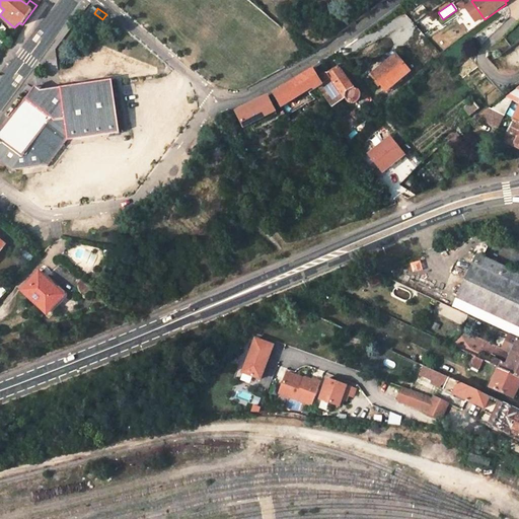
[(432,39),(444,51),(464,31),(452,18),(432,39)]
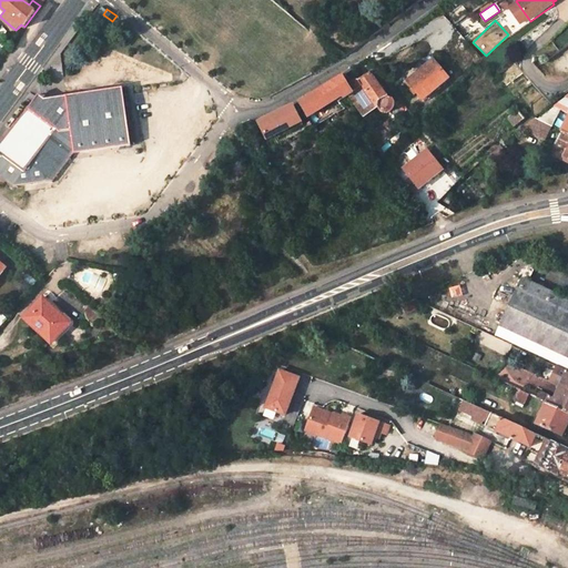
[(449,78),(435,60),(409,81),(425,99),(449,78)]
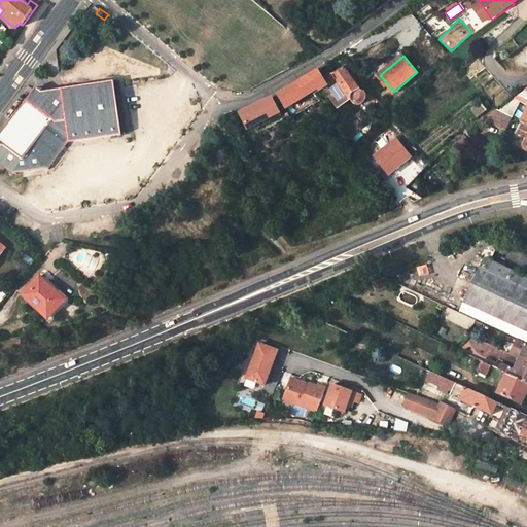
[(326,85),(321,89),(338,109),(350,100),(351,103),(355,105),(360,104),(363,100),(365,95),(364,92),(361,89),(358,88),(342,66),(329,73),(322,77),(326,85)]
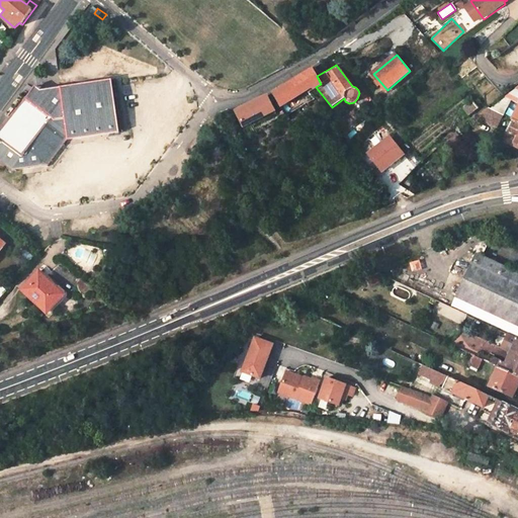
[(313,90),(316,87),(321,84),(317,76),(313,67),(286,83),(271,91),(280,106),(303,93),(301,89),(309,85),(313,90)]
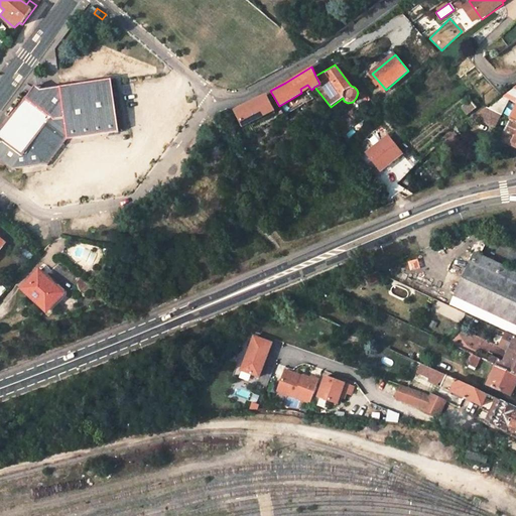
[(28,99),(0,136),(0,157),(13,168),(50,165),(70,140),(121,133),(116,82),(63,88),(65,96),(44,99),(38,106),(28,99)]
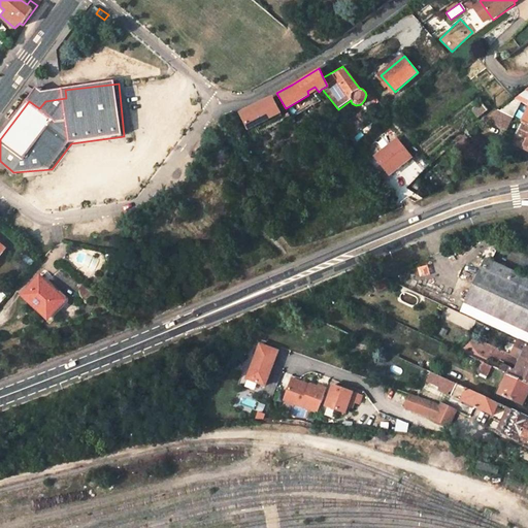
[(527,91),(517,99),(521,100),(527,103),(527,91)]
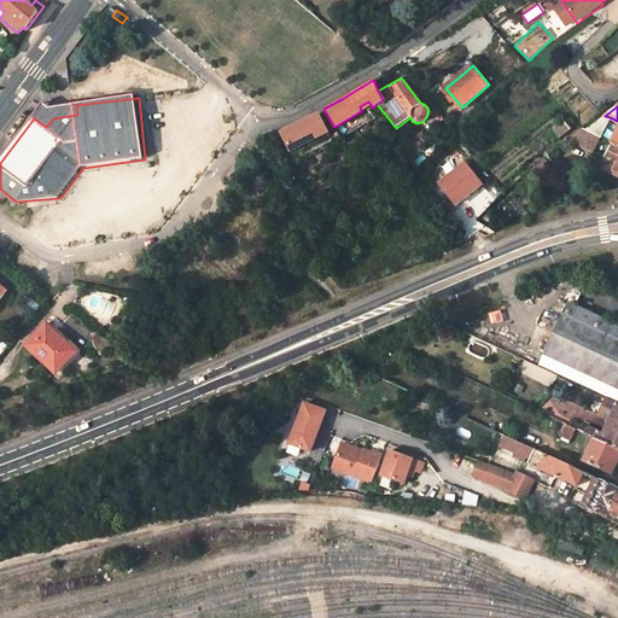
[(327,132),(316,112),(280,132),(290,151),(327,132)]
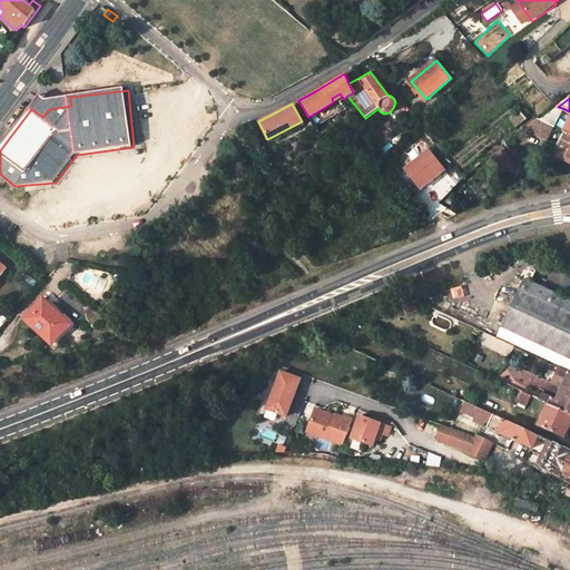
[(524,116),(518,107),(503,118),(510,126),(524,116)]
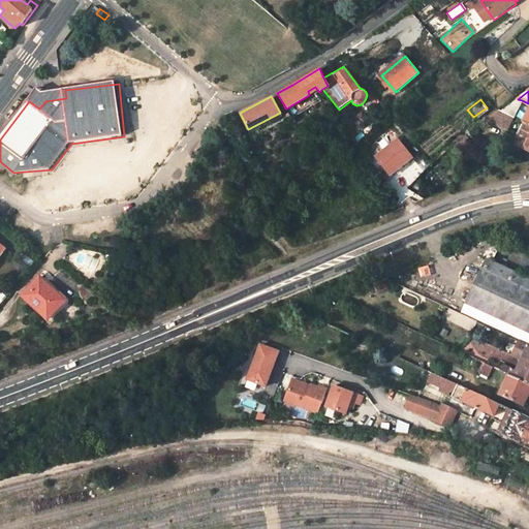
[(501,111),(514,117),(522,100),(518,99),(501,111)]
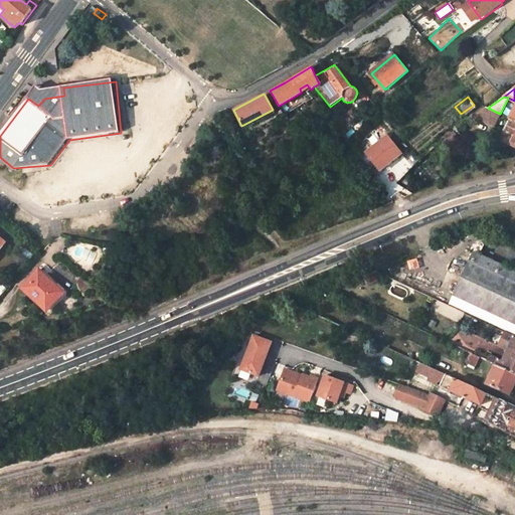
[(473,117),(479,120),(485,107),(473,117)]
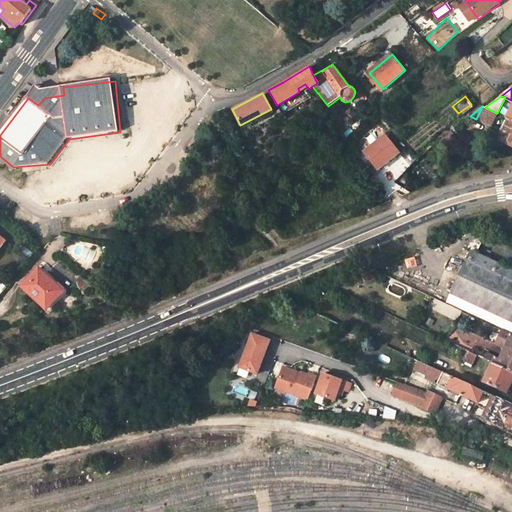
[(482,106),(476,119),(491,126),(497,113),(485,107),(482,106)]
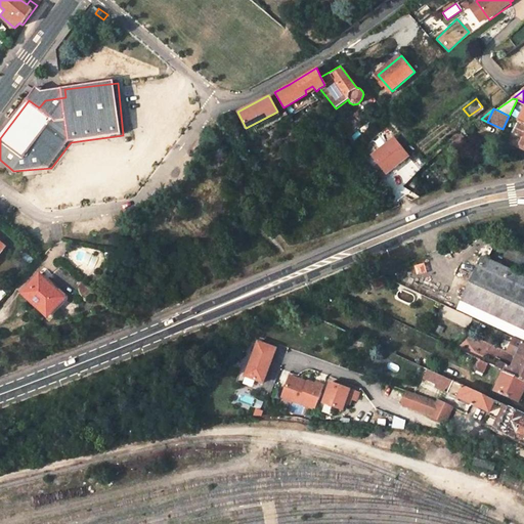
[(523,123),(517,136),(514,135),(511,143),(523,148),(523,123)]
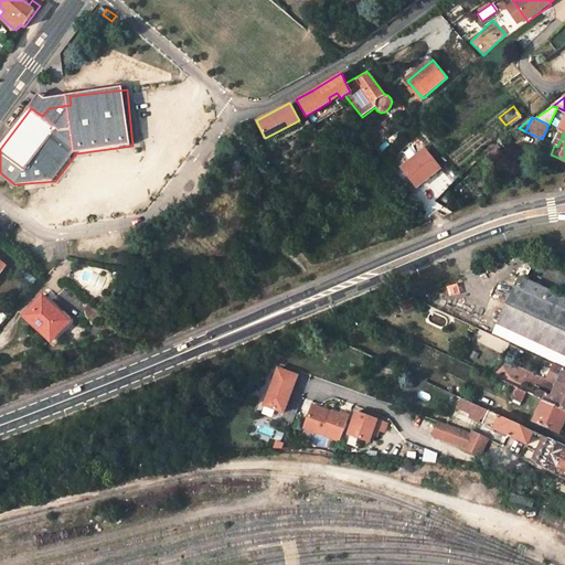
[(490,159),(501,149),(499,145),(486,155),(490,159)]
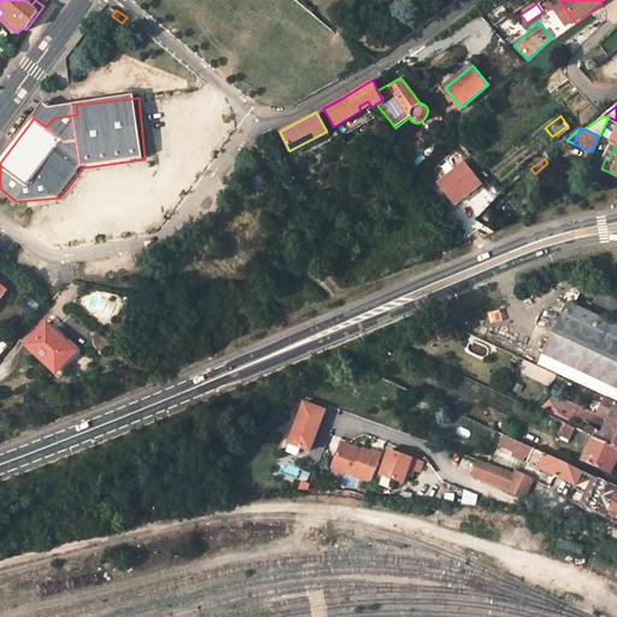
[(434,183),(454,209),(483,186),(464,160),(434,183)]
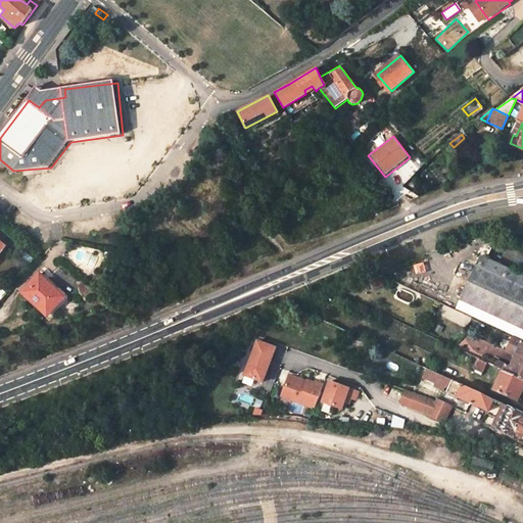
[(384,184),(390,192),(397,186),(391,178),(384,184)]
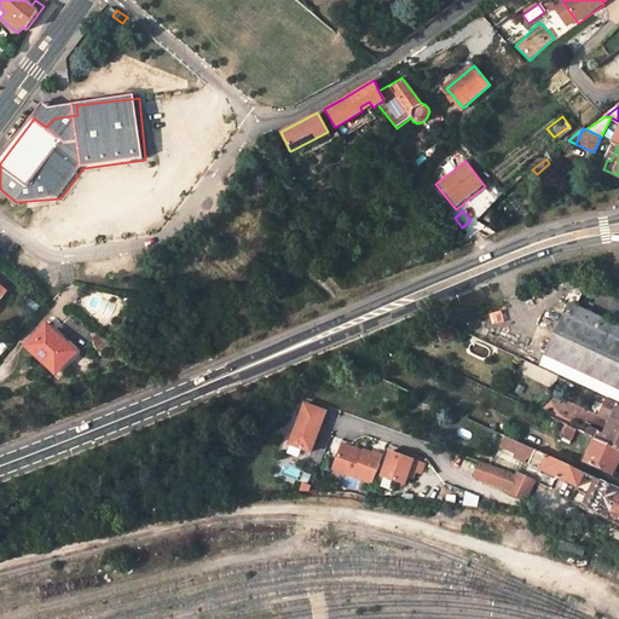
[(0,308),(11,295),(0,287),(0,308)]
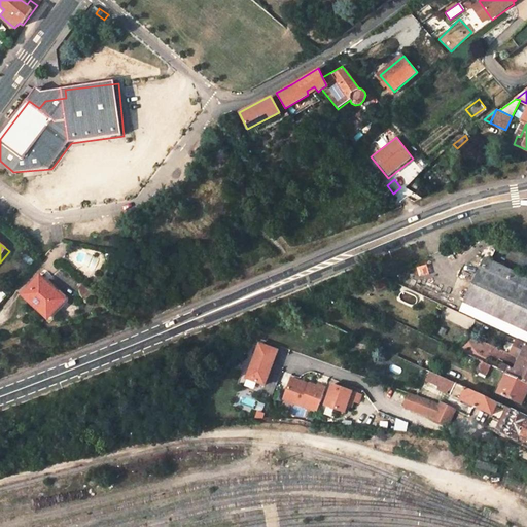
[(526,276),(482,255),(461,302),(526,331),(526,276)]
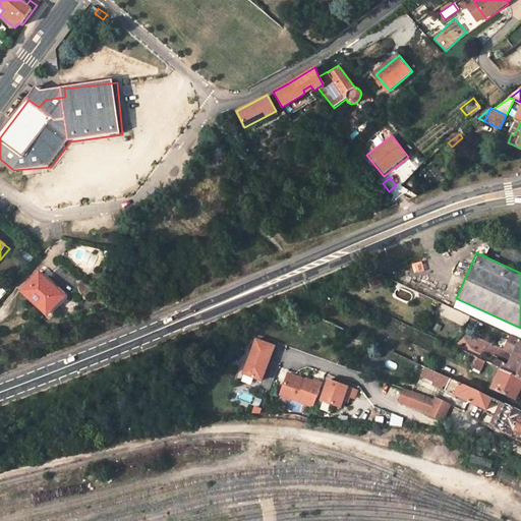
[(38,274),(21,291),(46,314),(60,299),(50,289),(52,287),(38,274)]
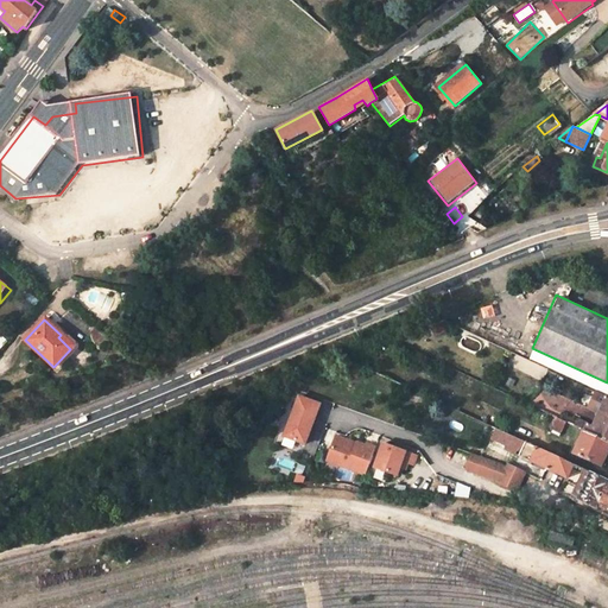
[(365,366),(349,359),(344,369),(360,377),(365,366)]
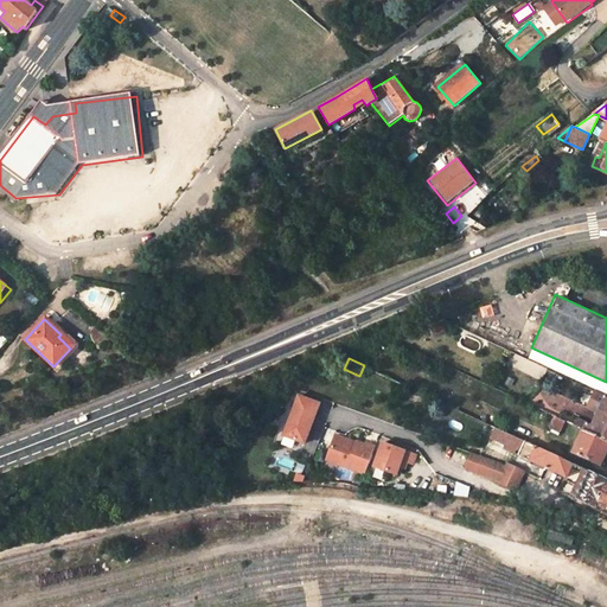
[(558,396),(567,377),(549,369),(541,388),(558,396)]
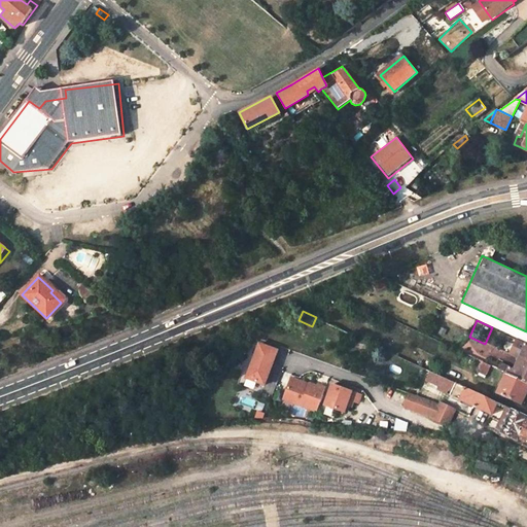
[(526,343),(492,327),(485,344),(513,356),(515,357),(520,357),(525,359),(519,371),(516,370),(508,367),(506,374),(526,382),(526,343)]
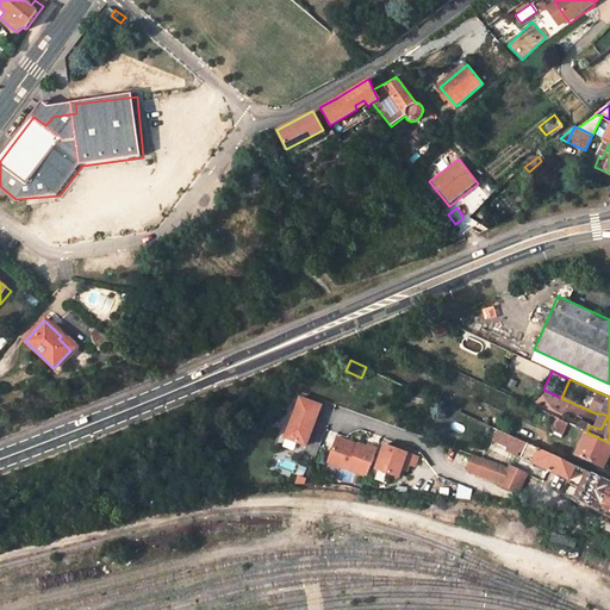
[(298,394),(284,435),(304,443),(315,415),(313,415),(318,403),(298,394)]
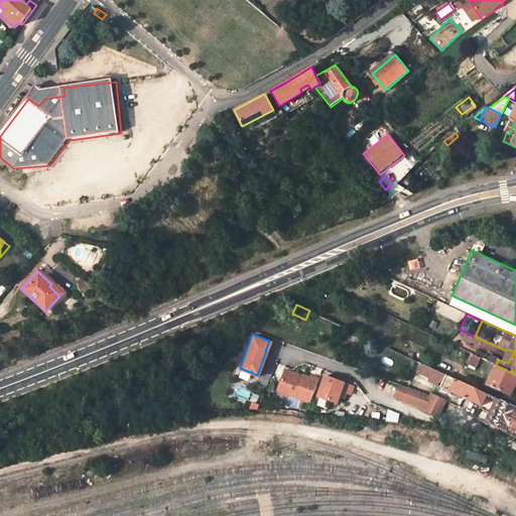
[(509,350),(505,362),(508,363),(514,352),(509,350)]
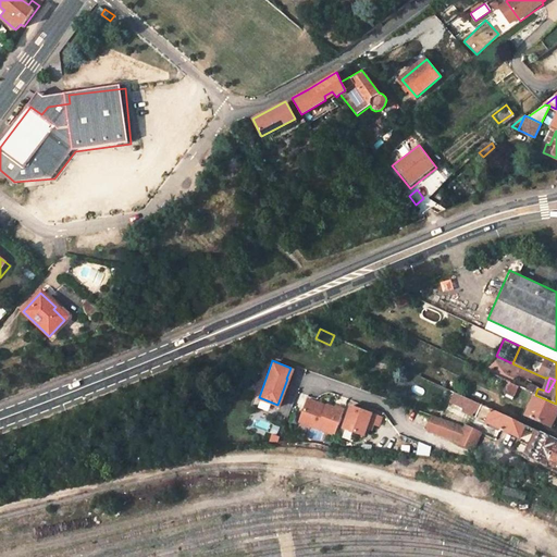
[(506,396),(516,397),(518,385),(507,384),(506,396)]
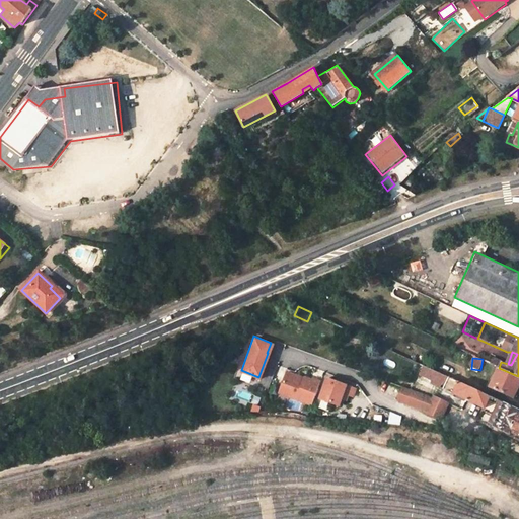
[(430,382),(435,370),(420,363),(414,375),(430,382)]
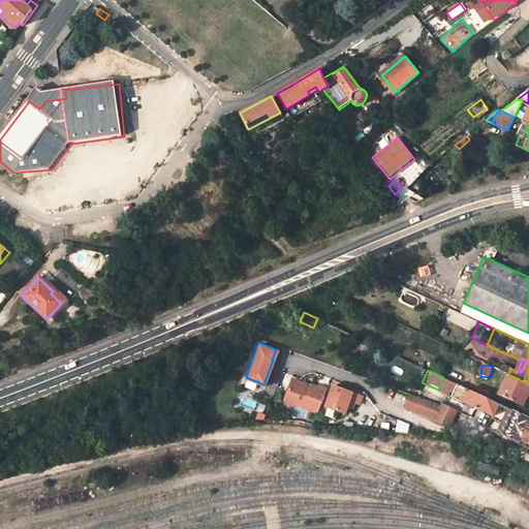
[(528,390),(528,383),(508,375),(499,394),(522,405),(528,390)]
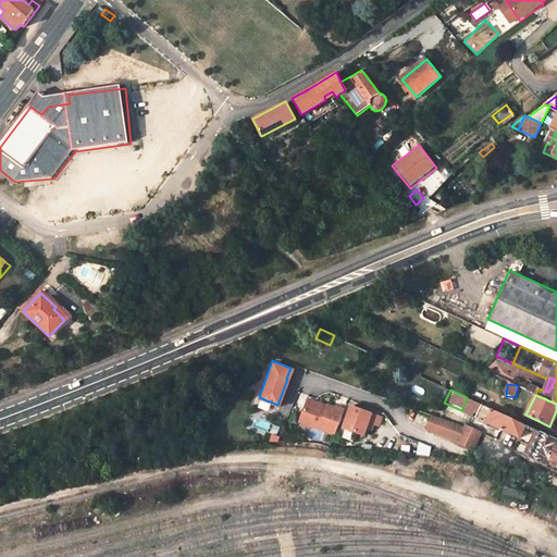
[(307,396),(306,399),(324,406),(325,404),(307,396)]
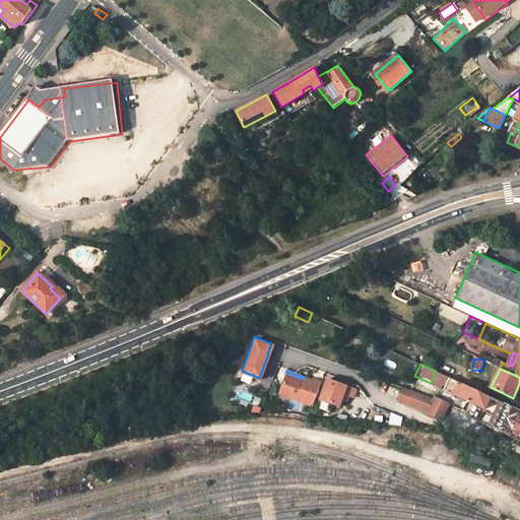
[(431,383),(440,387),(441,383),(444,384),(443,389),(446,390),(445,393),(458,399),(458,396),(483,408),(490,396),(436,371),(431,383)]
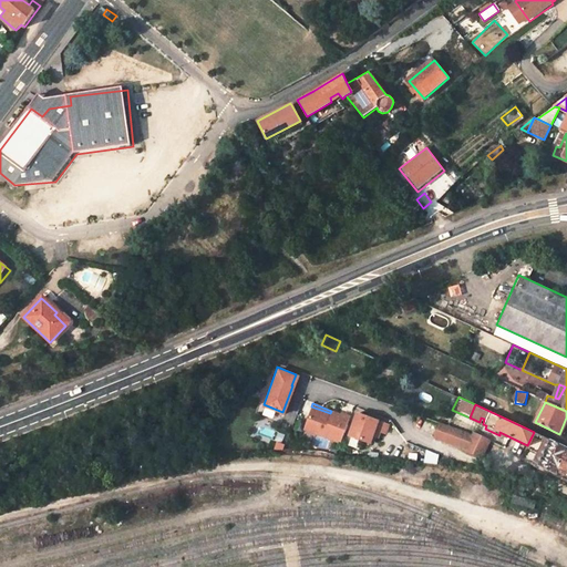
[(303,428),(339,441),(349,414),(340,412),(339,413),(331,411),(330,413),(311,406),(303,428)]
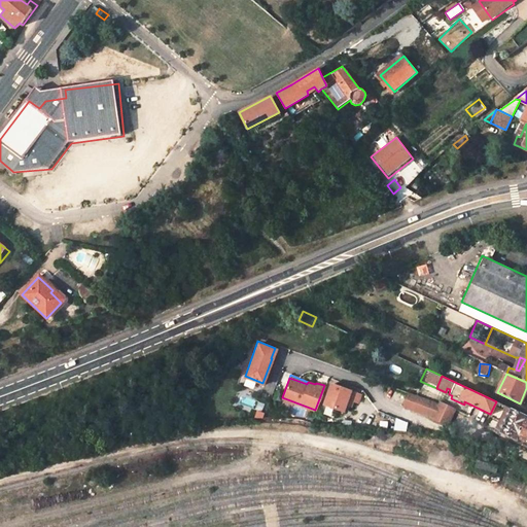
[(330,382),(323,402),(343,410),(345,402),(347,397),(352,399),(357,401),(359,393),(330,382)]
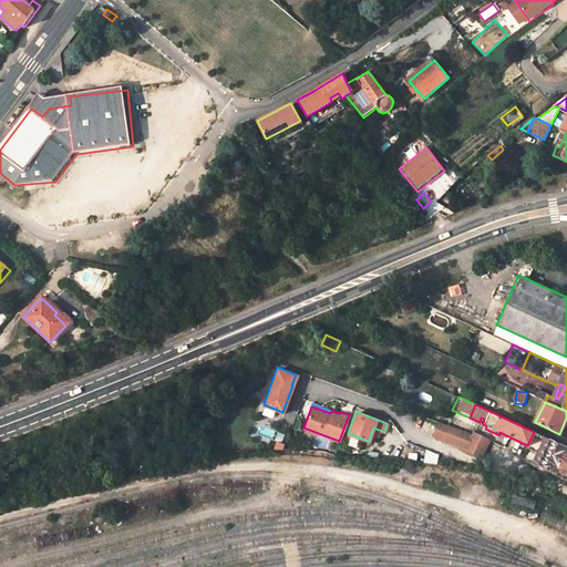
[(490,440),(473,432),(472,435),(439,422),(435,435),(466,447),(464,451),(482,457),(490,440)]
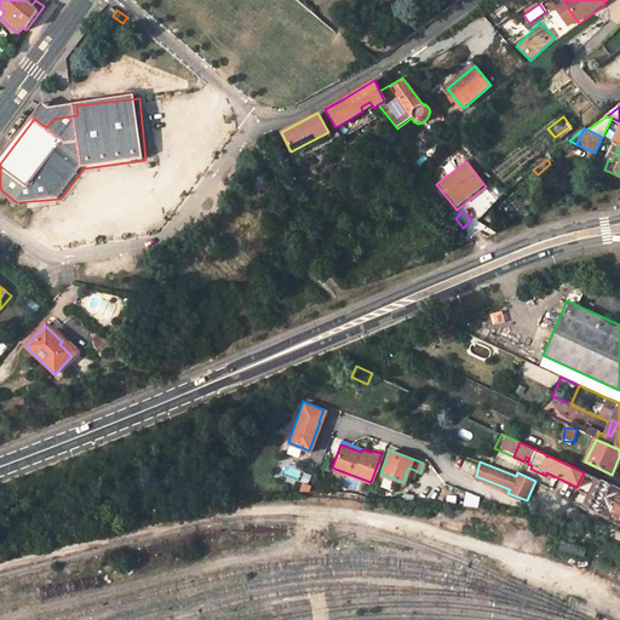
[(619,522),(619,489),(593,477),(580,506),(606,517),(607,515),(616,520),(615,521),(619,522)]
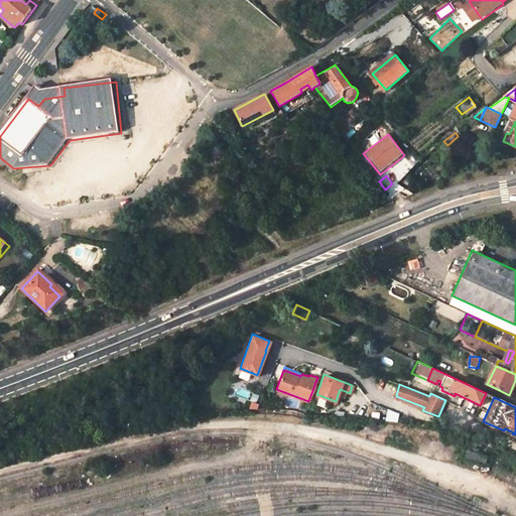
[(387,411),(386,421),(398,423),(399,412),(387,411)]
